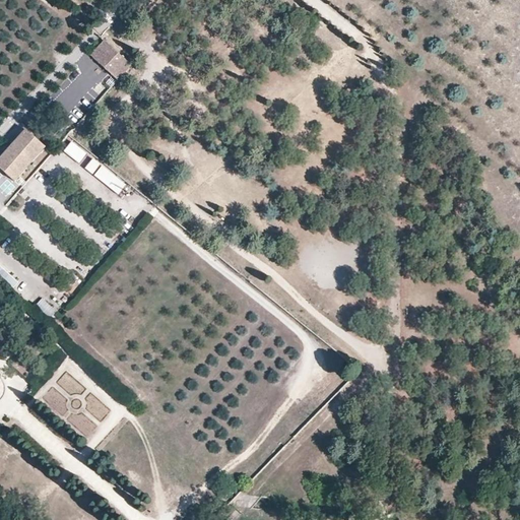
[(129,65),(105,41),(90,56),(117,81),(129,65)]
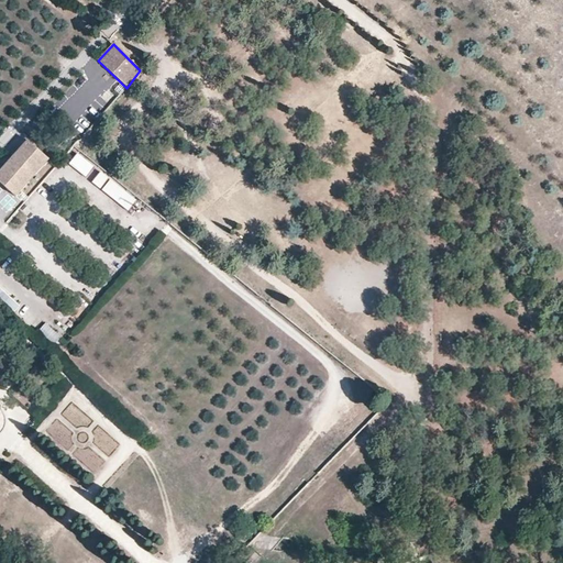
[(29,143),(0,174),(0,183),(15,197),(47,161),(29,143)]
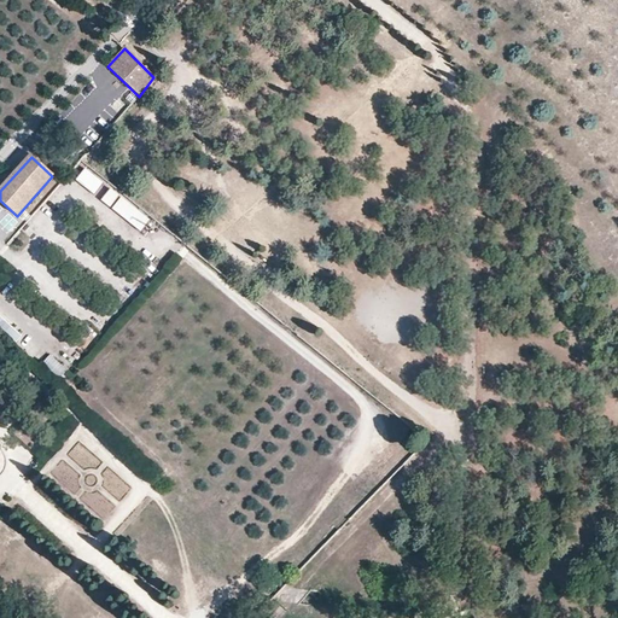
[(75,180),(93,196),(104,185),(86,169),(75,180)]
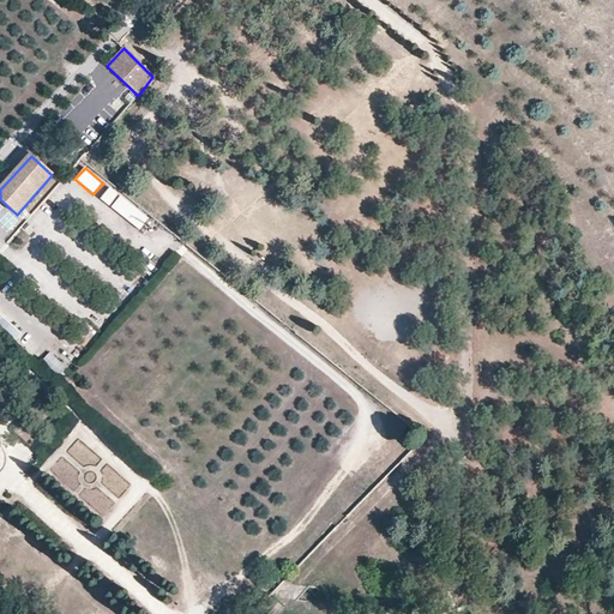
[(109,187),(100,199),(109,208),(119,196),(109,187)]
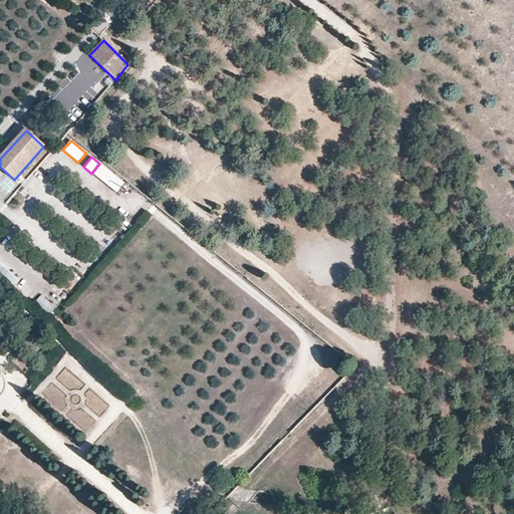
[(18,279),(0,262),(0,272),(13,284),(18,279)]
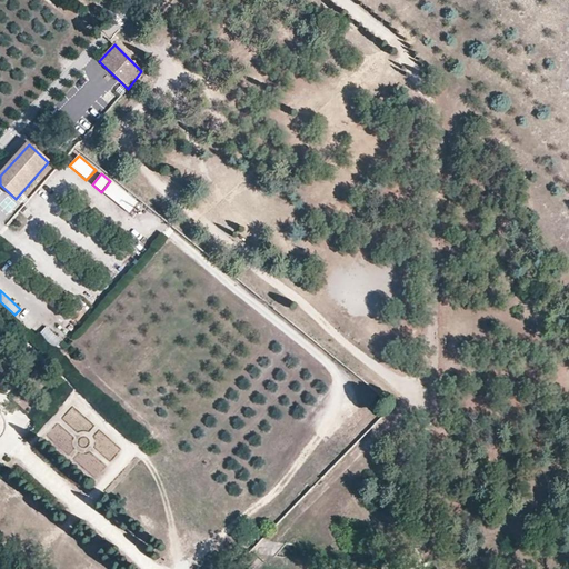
[(46,329),(39,337),(53,350),(61,342),(46,329)]
